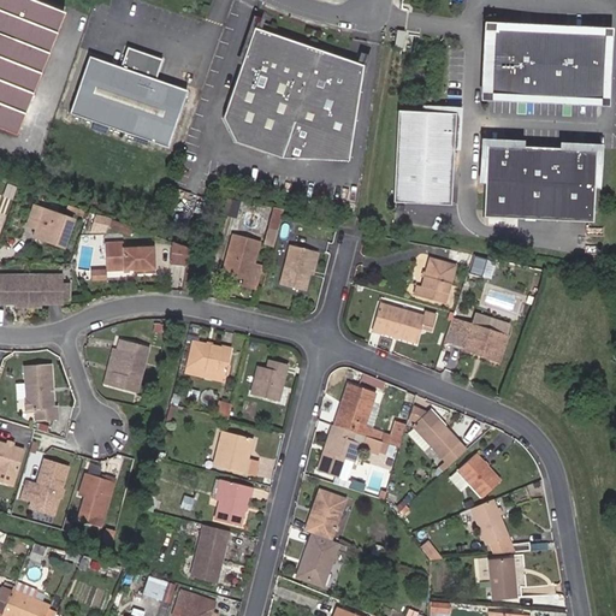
[(0,0),(0,129),(16,135),(64,13),(29,0),(0,0)]
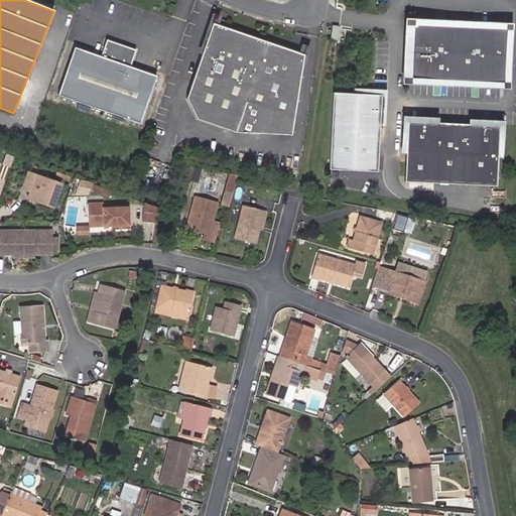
[(293,119),(303,54),(212,23),(185,99),(196,119),(235,132),(246,103),(293,119)]
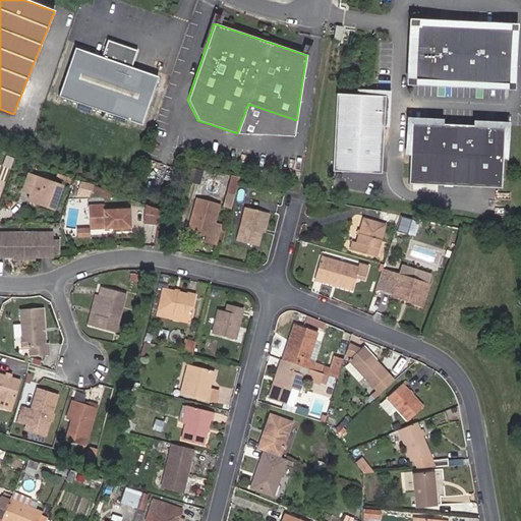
[(509,85),(512,29),(412,24),(410,80),(509,85)]
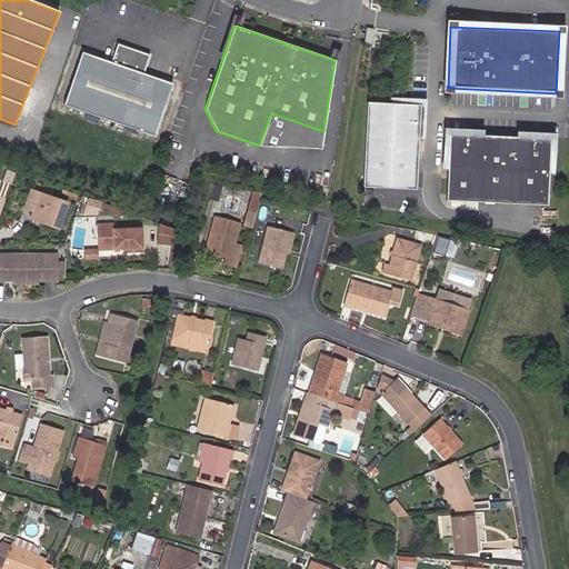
[(367,28),(365,43),(371,45),(373,29),(367,28)]
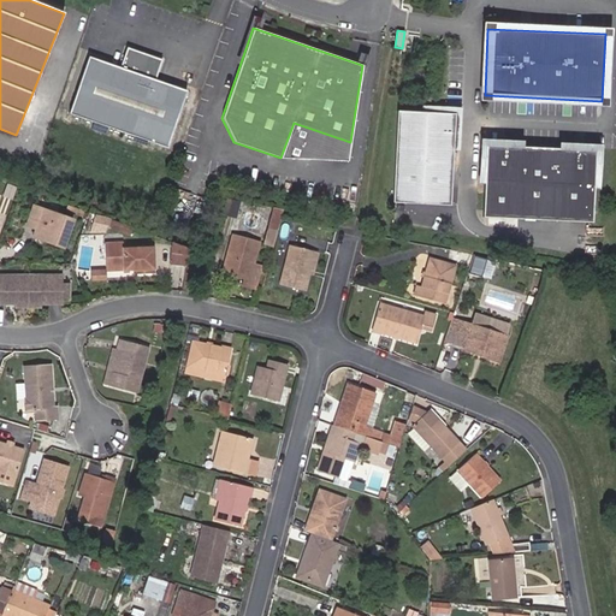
[(167,148),(187,90),(155,80),(161,60),(126,47),(119,67),(88,57),(69,113),(167,148)]
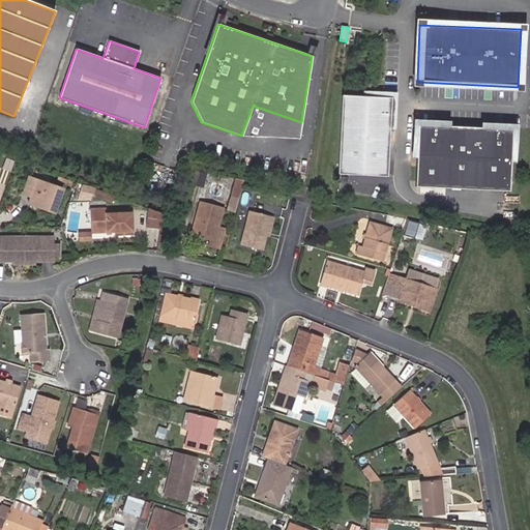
[(387,176),(391,97),(342,95),(337,174),(387,176)]
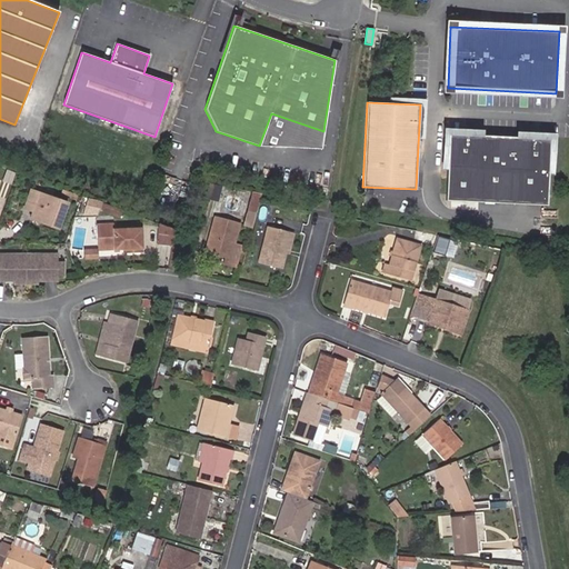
[(322,140),(323,131),(271,113),(259,146),(321,149),(322,140)]
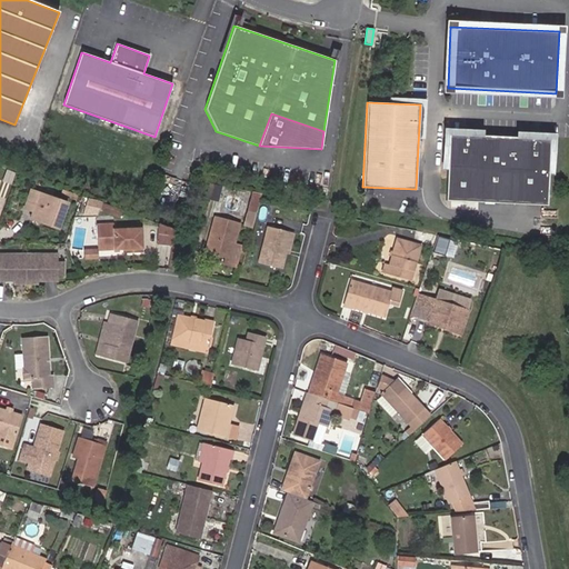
[(548,186),(550,140),(448,136),(445,200),(547,206),(548,186)]
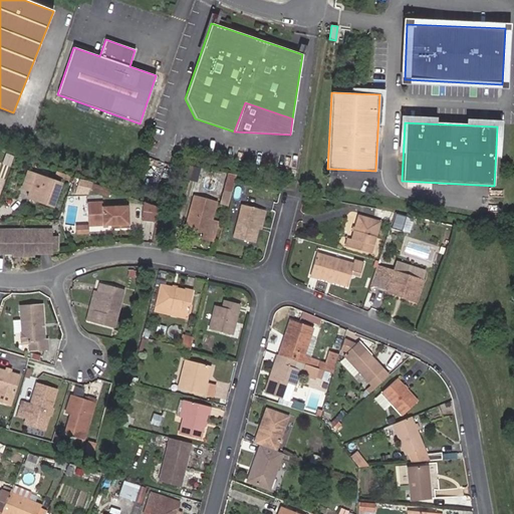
[(196,182),(199,169),(189,167),(186,179),(196,182)]
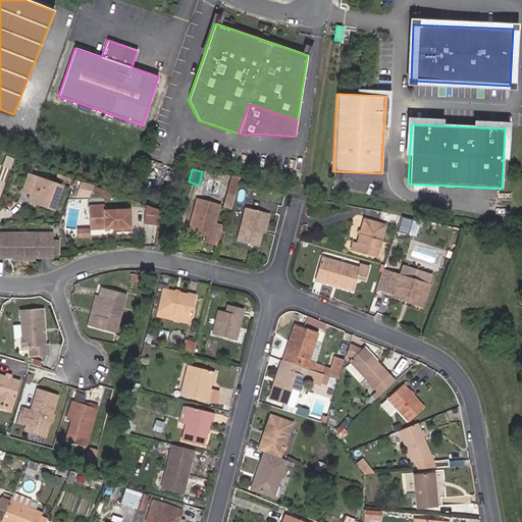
[(53,210),(62,186),(28,174),(21,192),(30,194),(29,197),(39,200),(37,205),(53,210)]
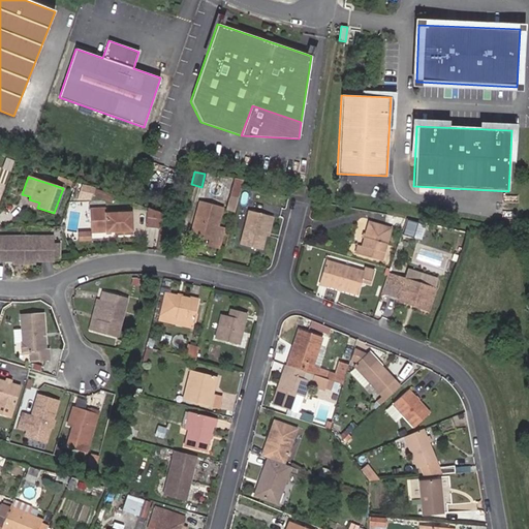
[(241,188),(243,181),(234,179),(225,210),(234,212),(241,188)]
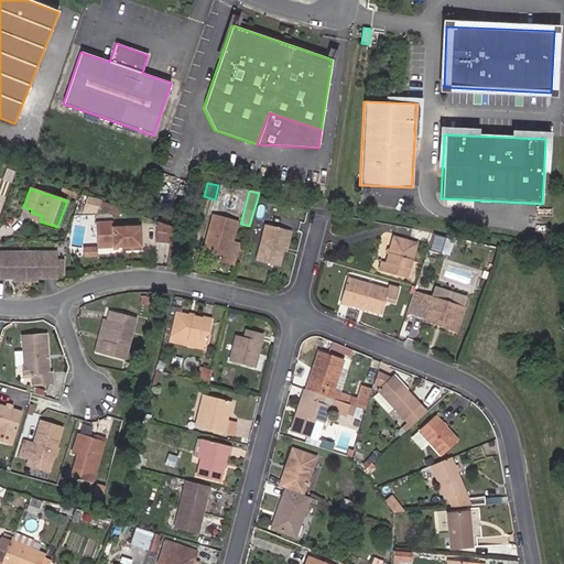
[(85,197),(84,212),(97,213),(98,198),(85,197)]
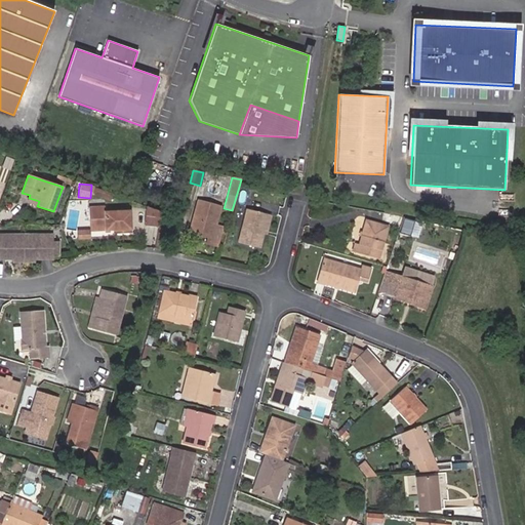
[(112,194),(93,188),(92,192),(111,198),(112,194)]
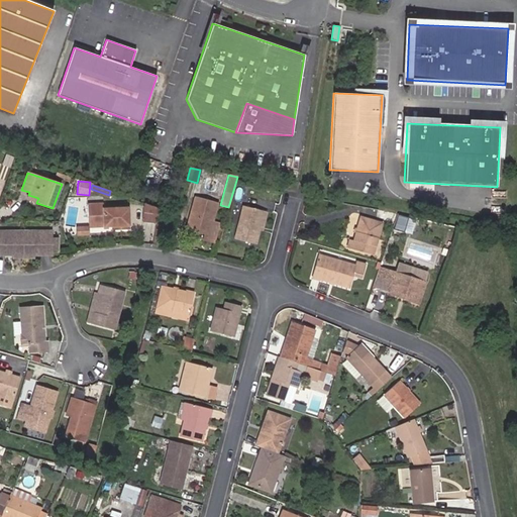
[(36,203),(38,198),(28,195),(26,199),(36,203)]
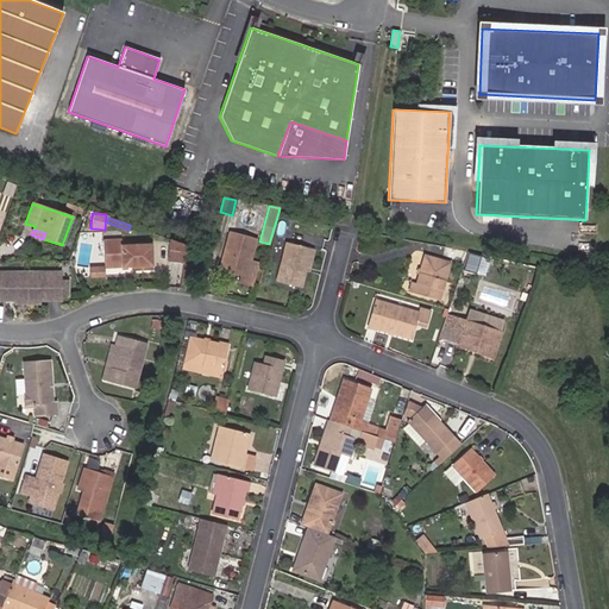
[(252,286),(258,263),(250,262),(256,239),(228,232),(219,270),(240,276),(239,282),(252,286)]
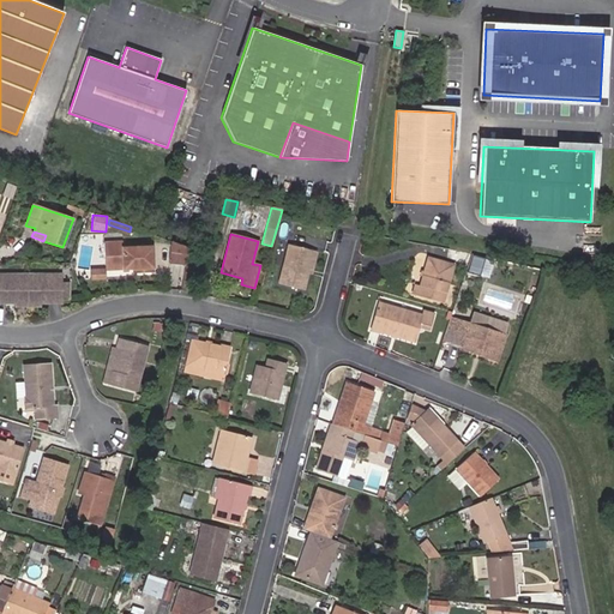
[(152,268),(151,247),(122,248),(121,241),(104,242),(106,265),(122,264),(122,269),(152,268)]
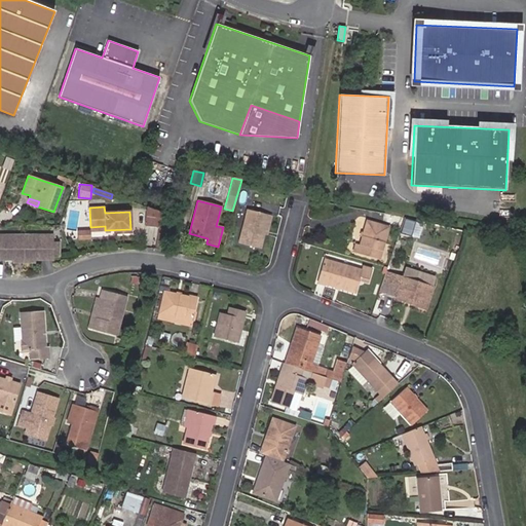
[(158,225),(160,212),(146,207),(144,222),(158,225)]
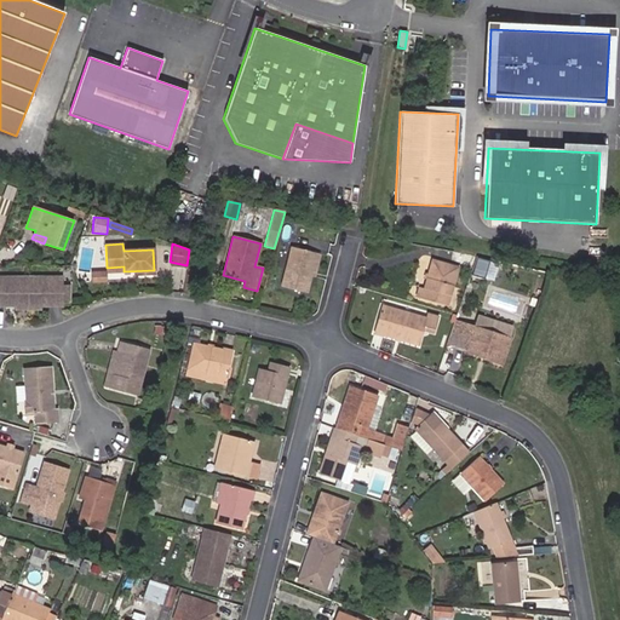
[(310,276),(314,263),(317,264),(320,254),(291,247),(281,286),(306,293),(310,276)]
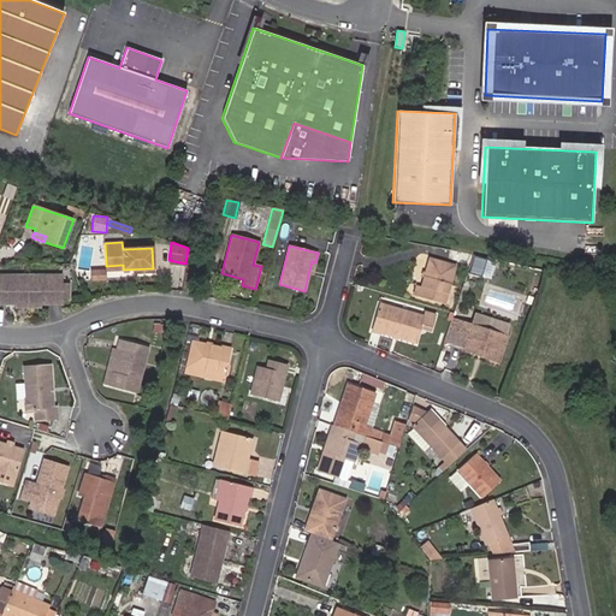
[(466,264),(468,254),(451,250),(449,261),(466,264)]
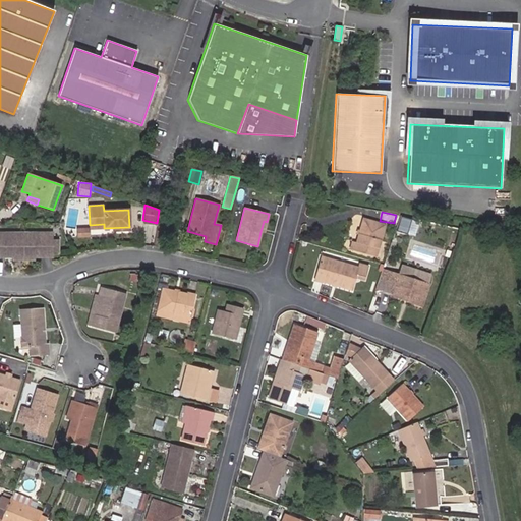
[(405,234),(410,219),(401,215),(396,231),(405,234)]
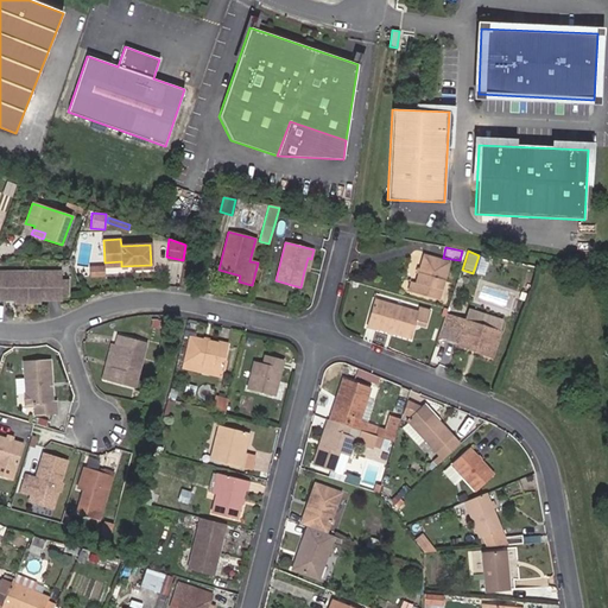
[(437,299),(449,261),(424,254),(416,284),(413,283),(410,292),(437,299)]
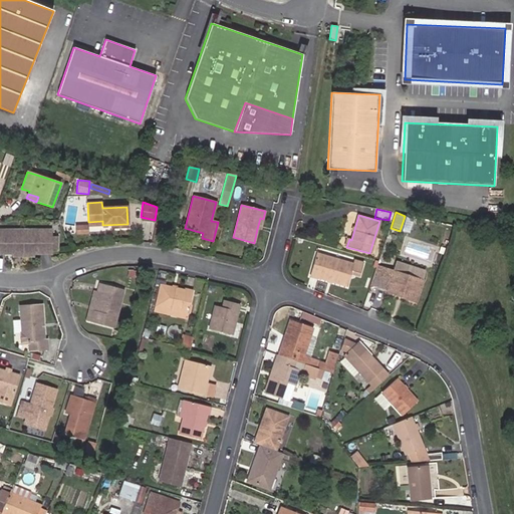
[(73,233),(86,234),(86,225),(73,225),(73,233)]
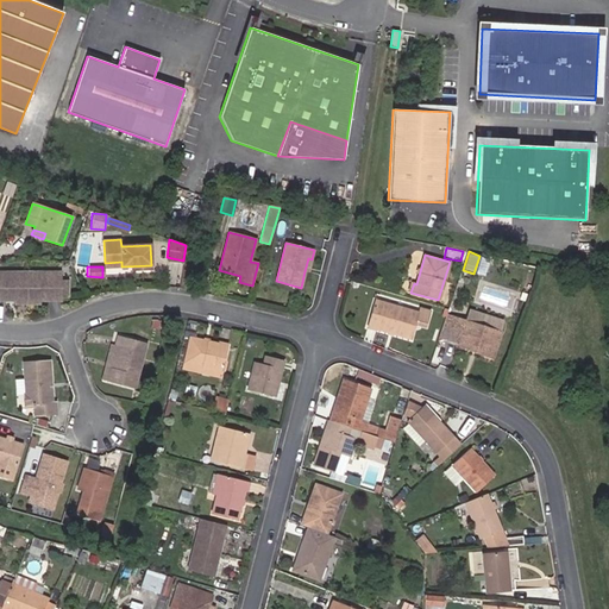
[(27,305),(27,272),(0,271),(0,301),(16,301),(16,305),(27,305)]
